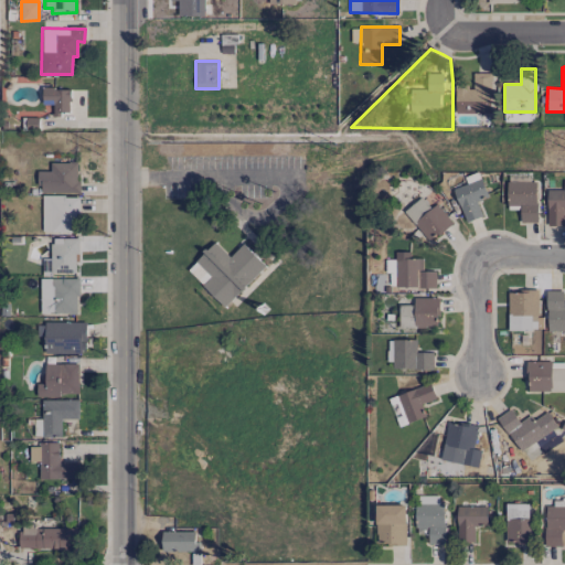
[(491,73),(473,73),(472,86),(456,86),(455,113),(490,114),(491,73)]
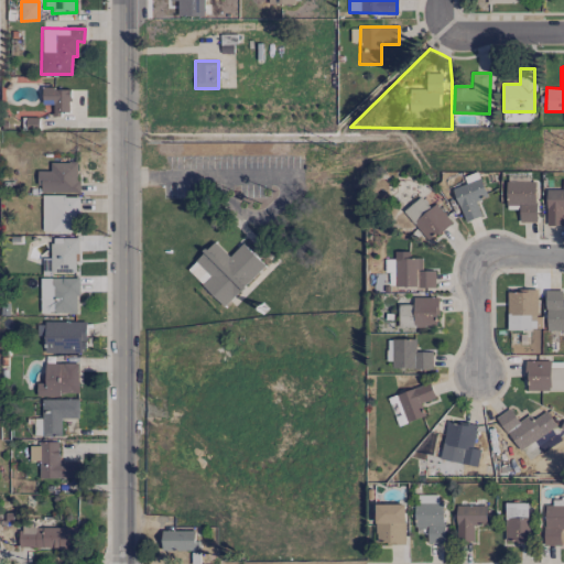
[(69,115),(71,88),(43,88),(42,105),(53,105),(53,115),(69,115)]
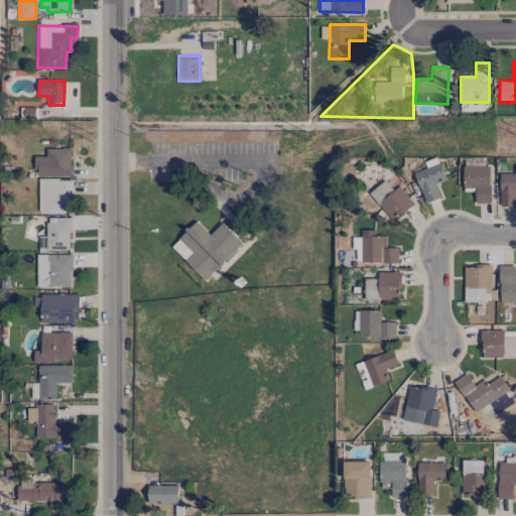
[(461,103),(461,111),(487,111),(487,103),(461,103)]
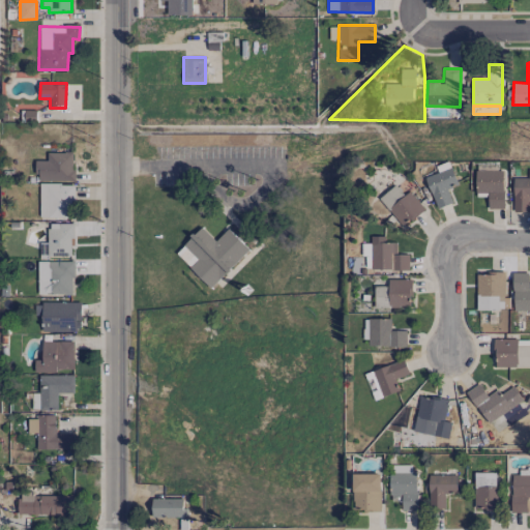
[(36,160),(35,180),(72,181),(74,153),(47,152),(47,160),(36,160)]
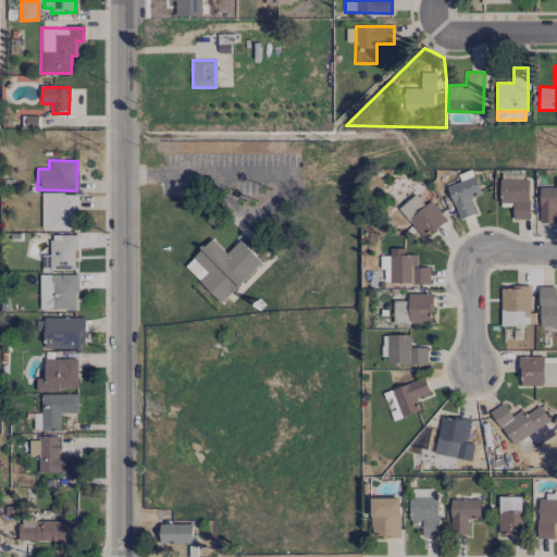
[(470,198),(481,195),(471,169),(458,174),(460,181),(446,186),(458,219),(474,213),(470,198)]
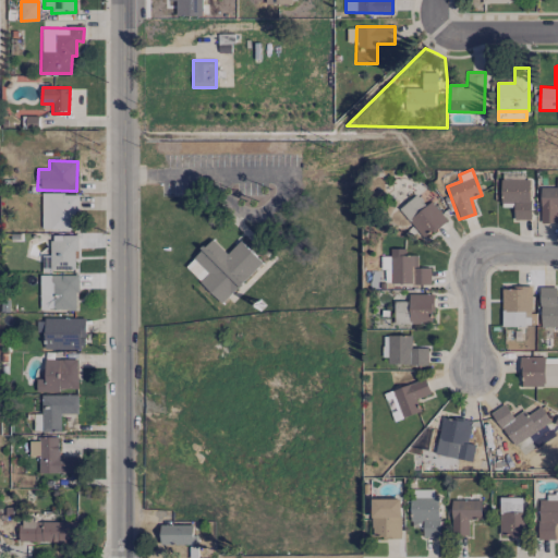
[(540,223),(556,223),(557,206),(557,178),(556,178),(556,187),(541,187),(540,223)]
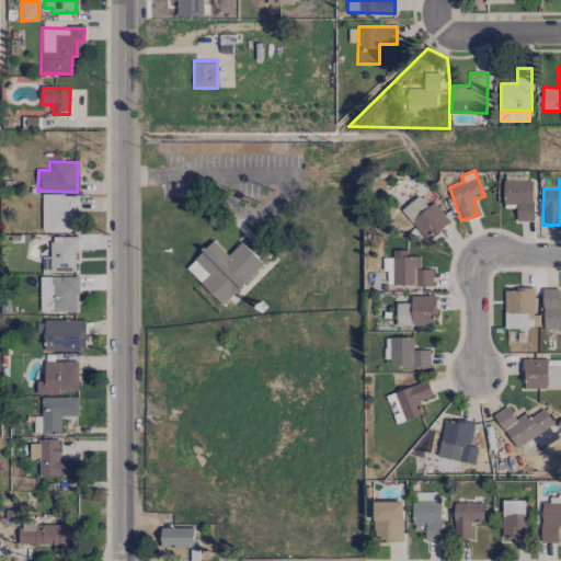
[(504,181),(504,204),(516,204),(516,221),(533,220),(533,181),(504,181)]
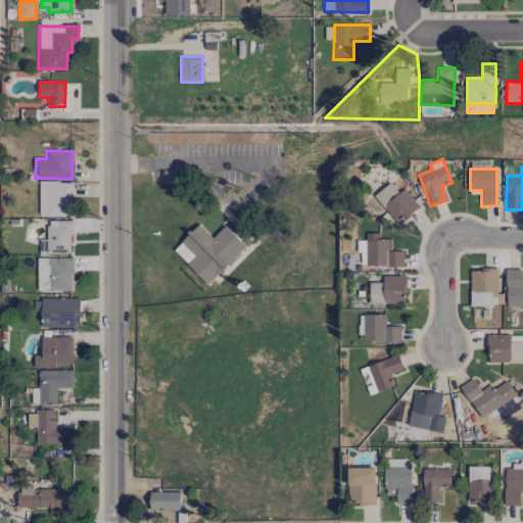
[(39,215),(73,216),(73,182),(39,181),(39,215)]
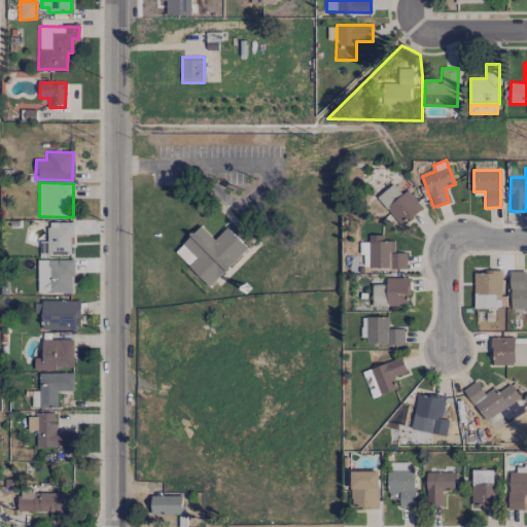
[(407,189),(401,195),(393,183),(377,198),(400,225),(422,208),(407,189)]
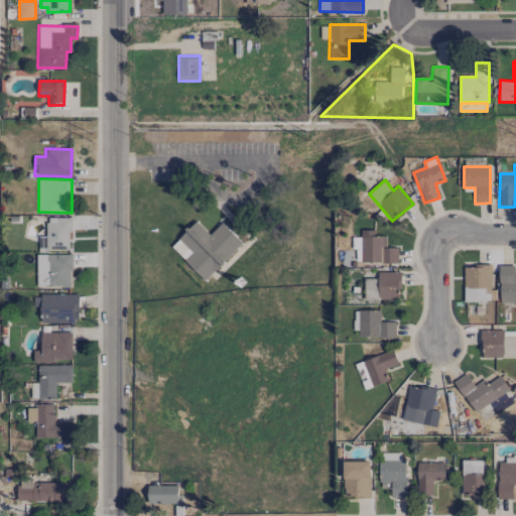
[(46,217),(46,237),(38,236),(38,250),(70,250),(71,218),(46,217)]
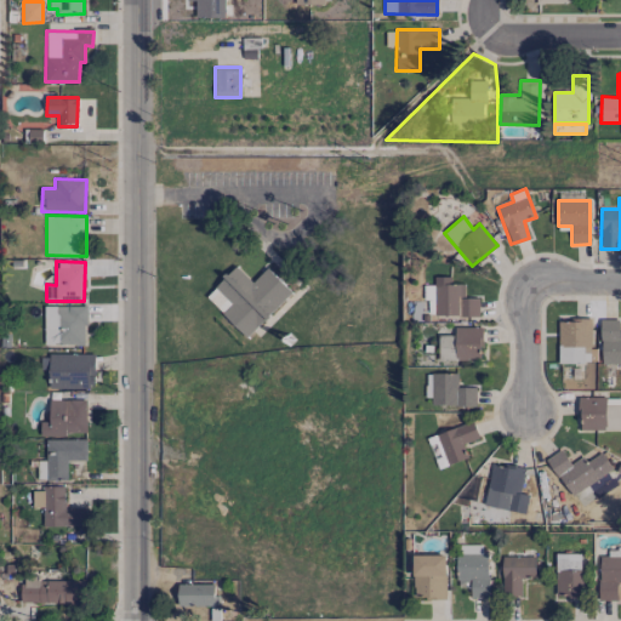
[(291,291),(267,268),(252,283),(235,266),(205,297),(248,337),(291,291)]
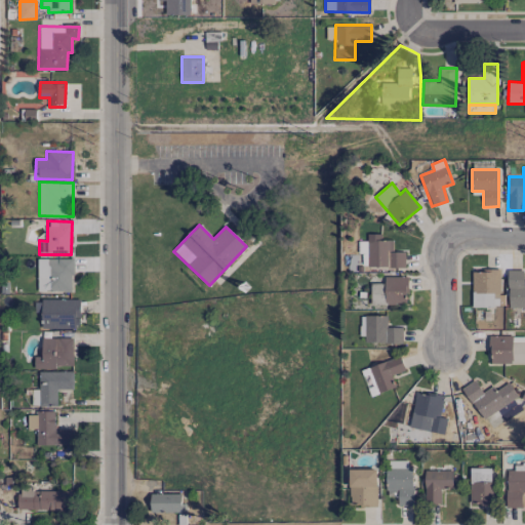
[(368,268),(405,267),(405,251),(393,251),(393,240),(381,240),(381,234),(367,234),(368,268)]
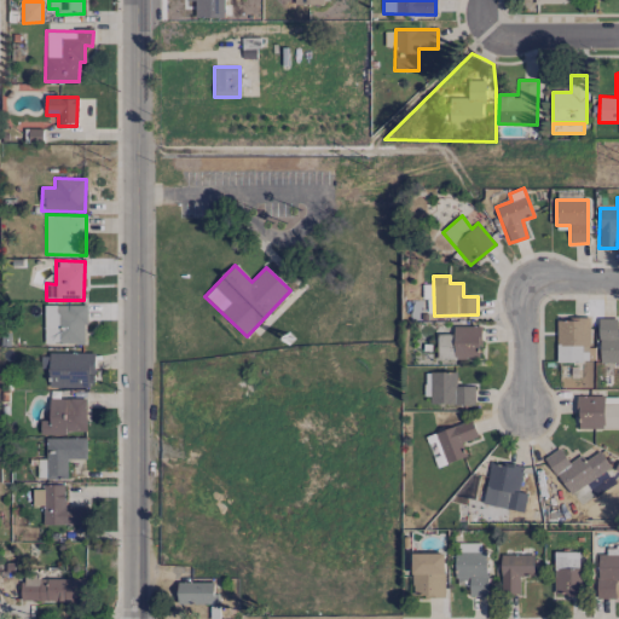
[(44,305),(44,343),(85,343),(86,306),(44,305)]
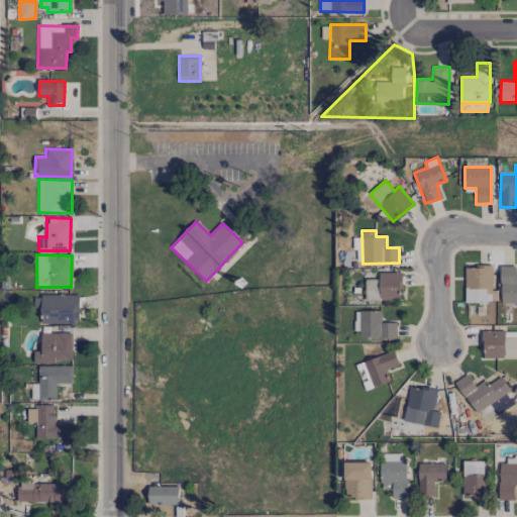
[(516,280),(515,281),(516,267),(500,266),(500,303),(516,303),(516,280)]
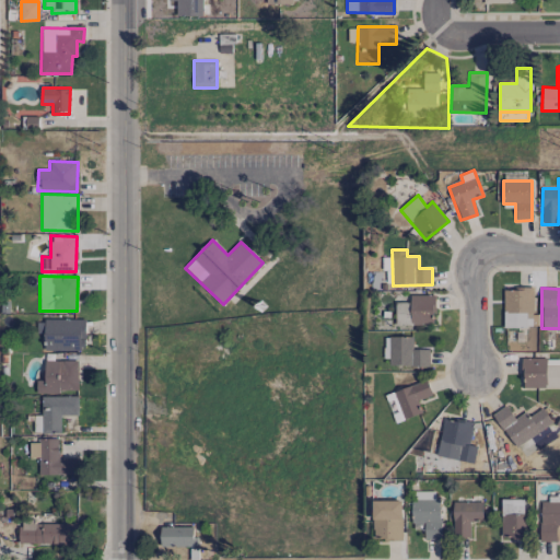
[(503,289),(503,327),(533,327),(533,289),(503,289)]
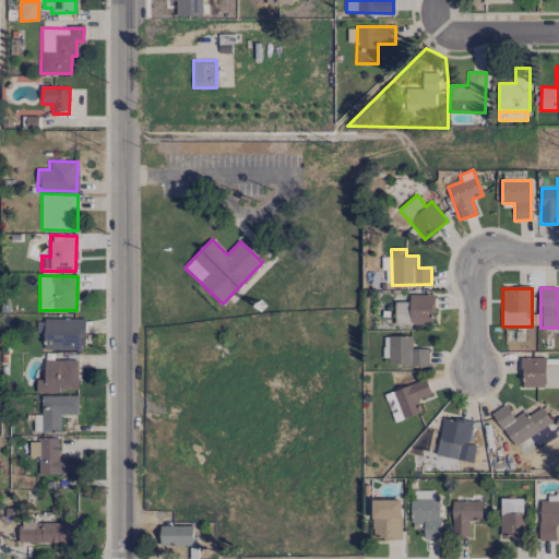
[(394,302),(395,326),(435,325),(433,294),(409,295),(409,301),(394,302)]
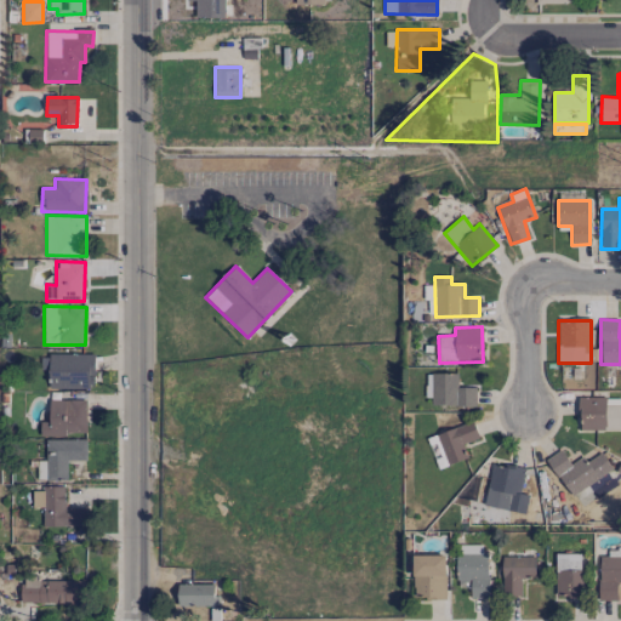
[(95,354),(49,353),(49,388),(93,389),(95,354)]
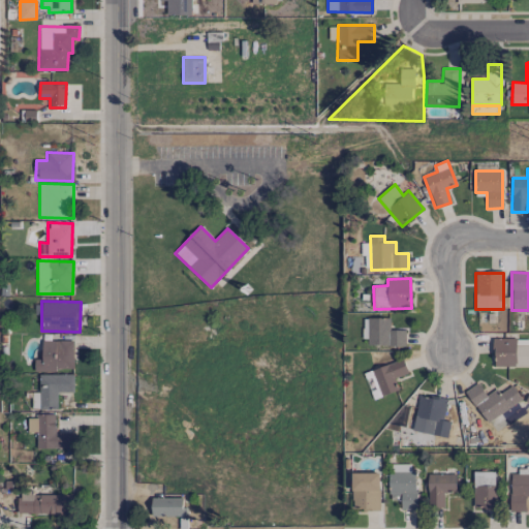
[(364,345),(405,346),(405,330),(390,330),(390,318),(364,317),(364,345)]
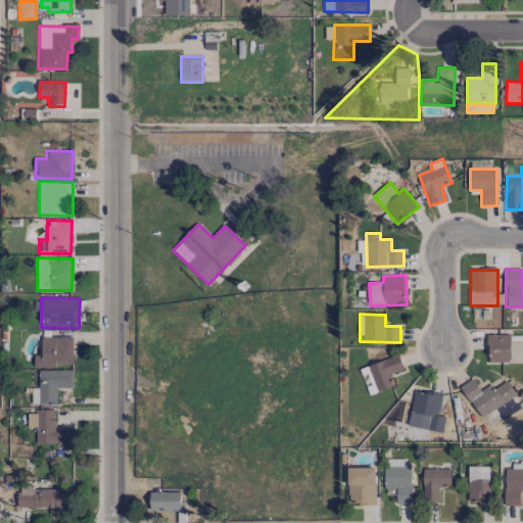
[(522,362),(522,333),(487,335),(487,363),(522,362)]
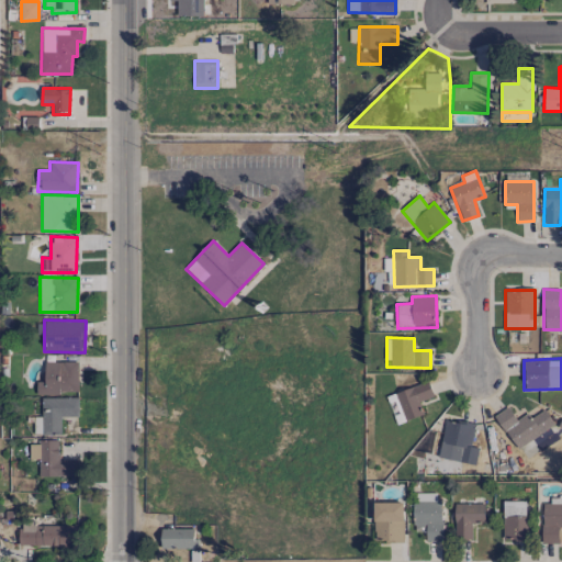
[(78,361),(44,362),(45,381),(36,381),(36,394),(78,393),(78,361)]
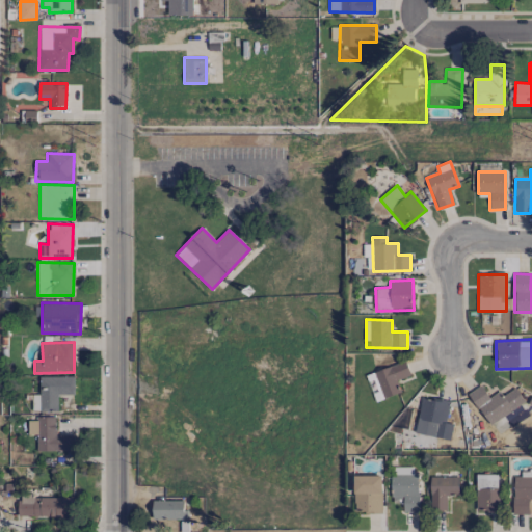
[(396,380),(410,376),(405,361),(374,371),(382,398),(400,393),(396,380)]
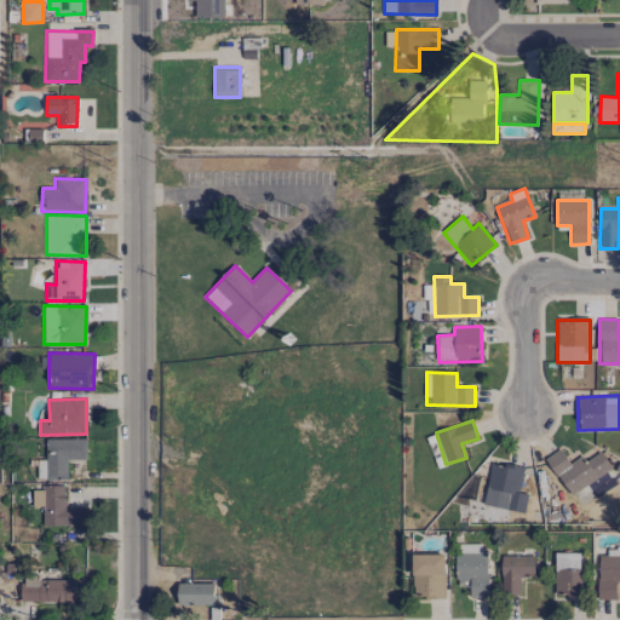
[(67,459),(86,460),(87,440),(46,438),(45,460),(38,460),(36,478),(67,480),(67,459)]
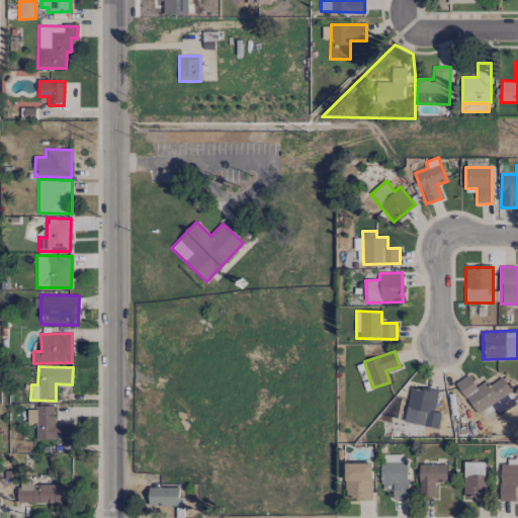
[(455,382),(477,414),(511,392),(501,377),(489,385),(486,380),(476,387),(467,374),(455,382)]
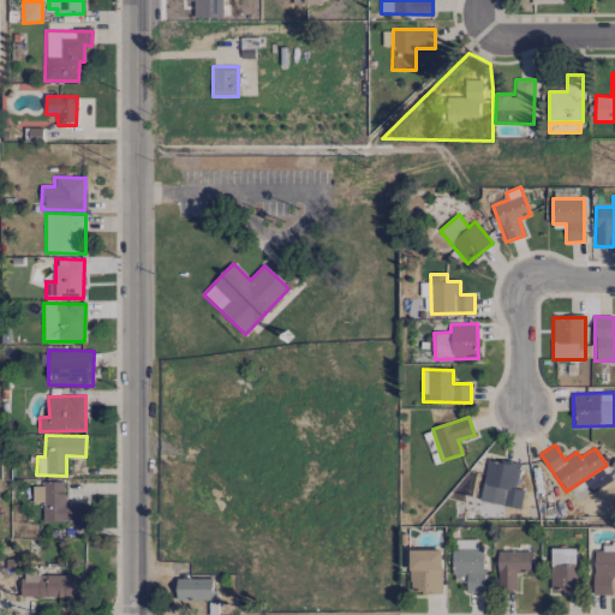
[(478,501),(520,509),(524,490),(514,488),(519,465),(487,459),(478,501)]
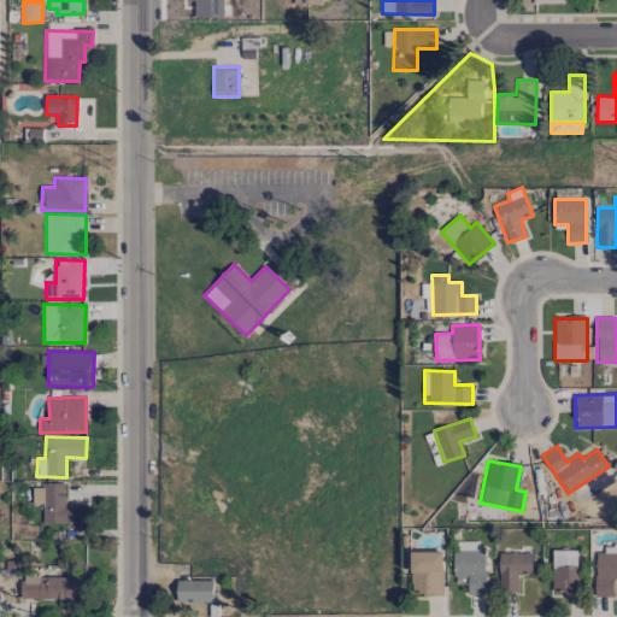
[(64,485),(31,485),(33,505),(42,505),(42,523),(84,523),(84,505),(64,505),(64,485)]
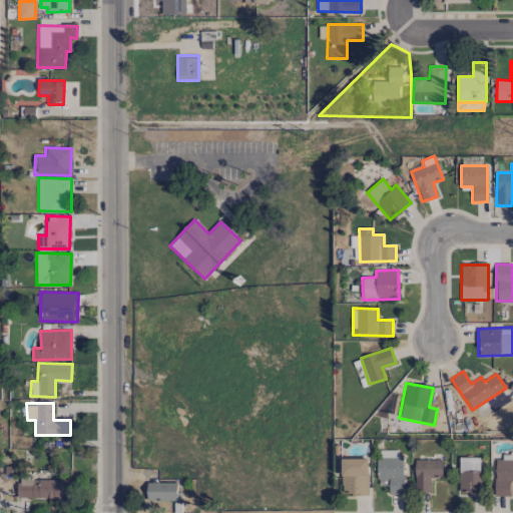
[(389,494),(403,494),(402,450),(378,450),(379,482),(389,482),(389,494)]
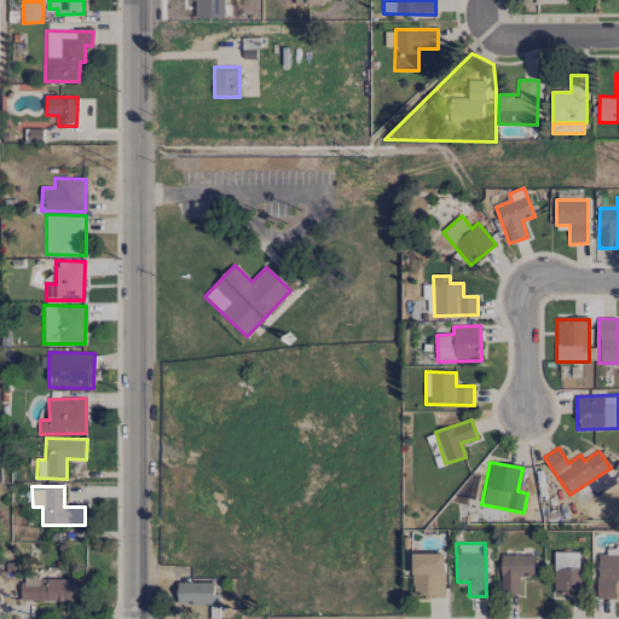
[(553,594),(579,595),(582,553),(555,551),(553,594)]
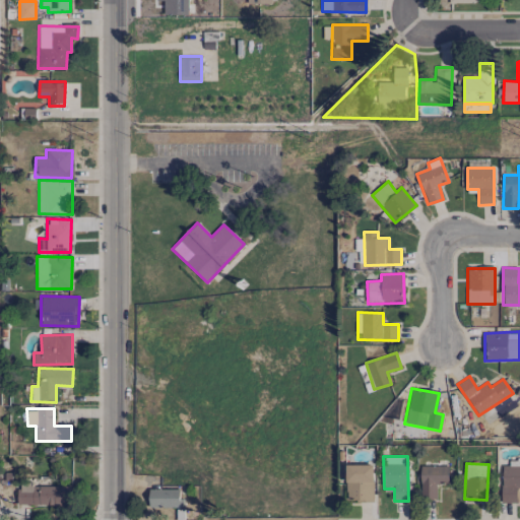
[(374,502),(374,465),(346,464),(346,501),(374,502)]
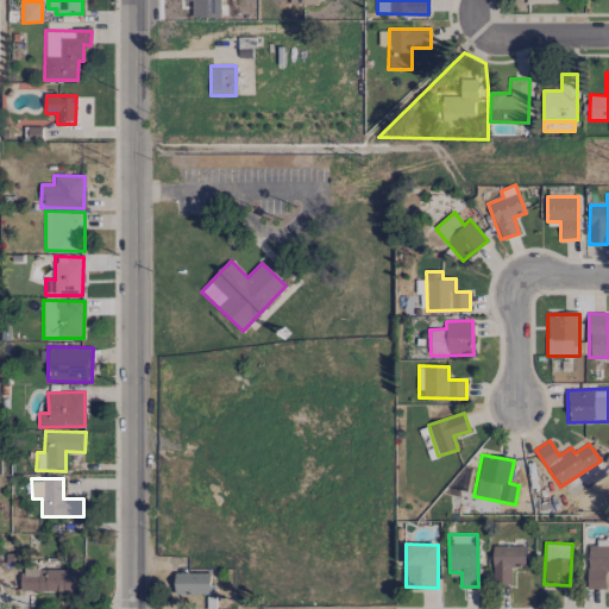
[(526,567),(525,545),(493,546),(494,584),(512,584),(512,567),(526,567)]
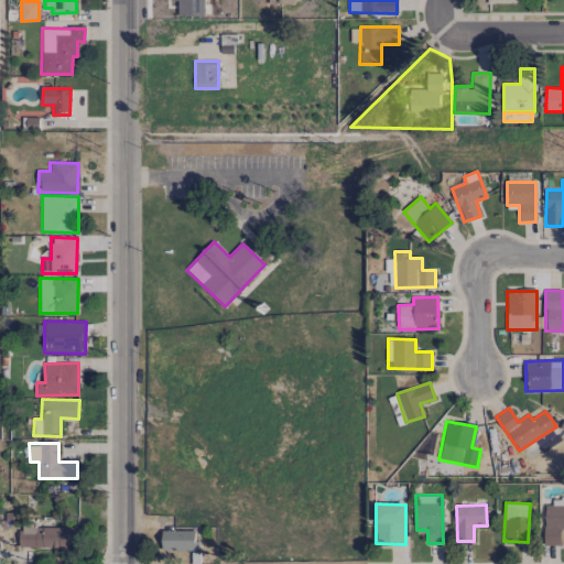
[(563,506),(544,506),(544,545),(561,545),(561,528),(563,528),(563,506)]
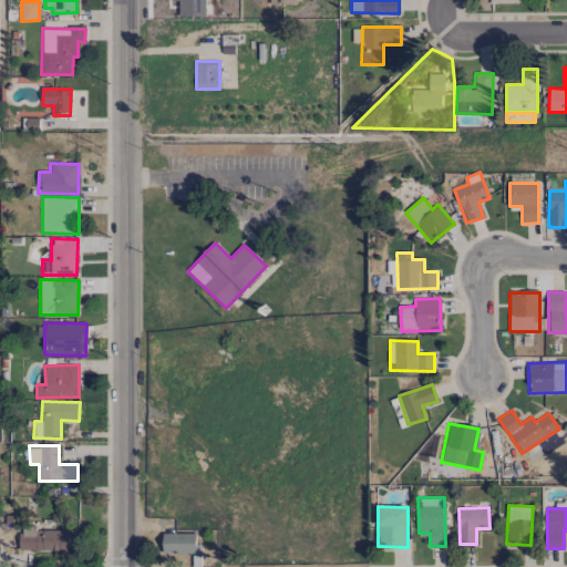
[(19,549),(76,552),(78,531),(34,529),(34,527),(20,526),(19,549)]
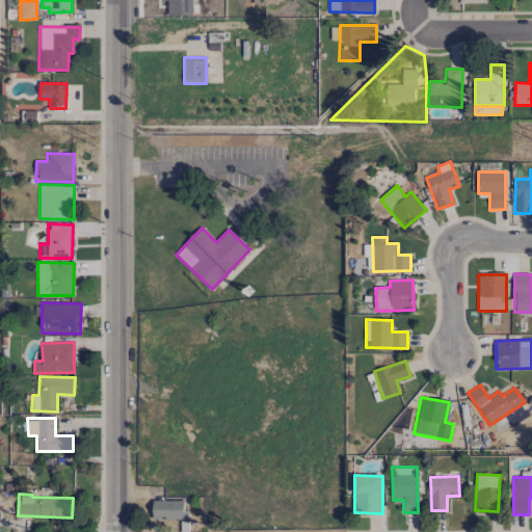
[(153,519),(185,519),(185,500),(153,500),(153,519)]
